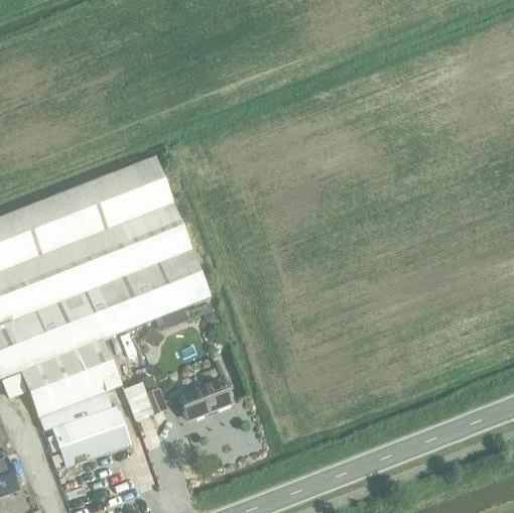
[(0,216),(0,314),(22,371),(104,339),(213,295),(156,154),(0,216)]
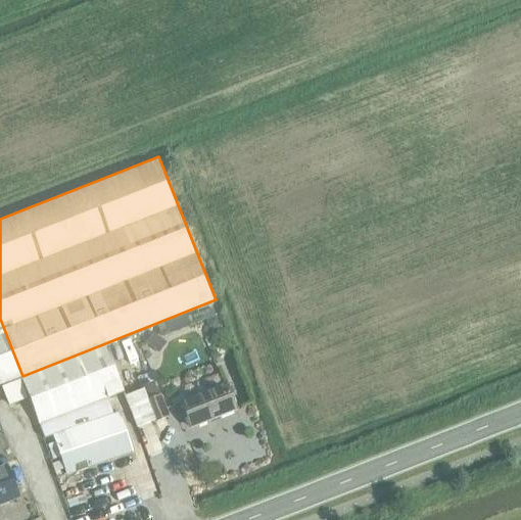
[(220,320),(217,317),(212,316),(208,320),(210,325),(216,327),(219,325),(220,320)]
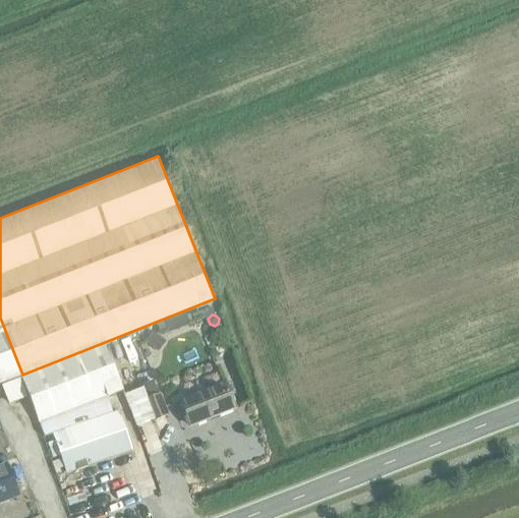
[(0,396),(24,386),(0,323),(0,396)]
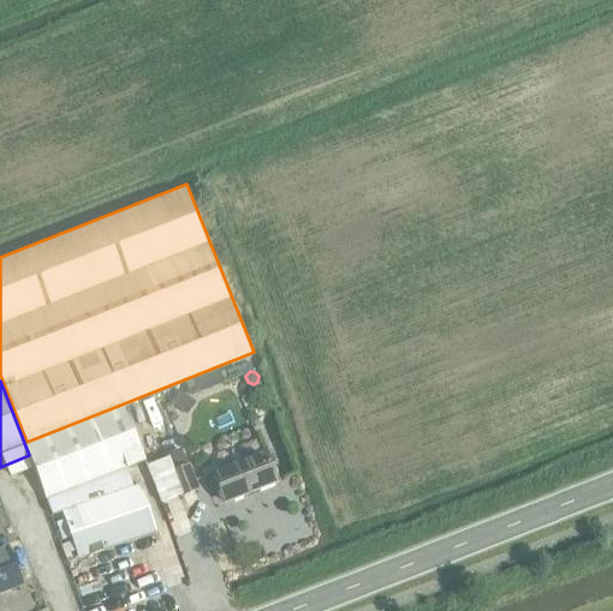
[(182,406),(190,394),(180,387),(172,397),(182,406)]
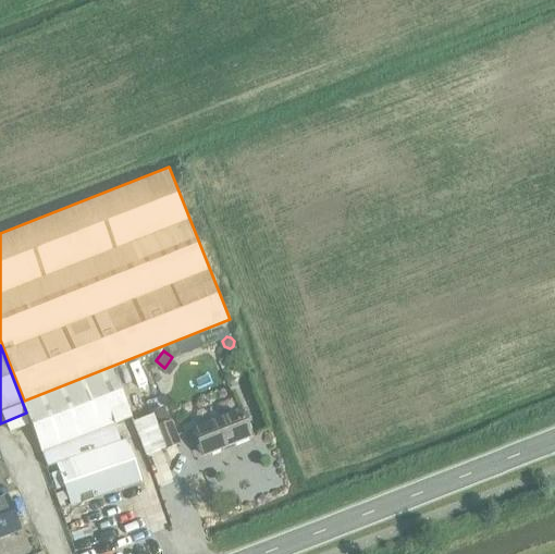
[(133,417),(112,366),(24,401),(45,452),(133,417)]
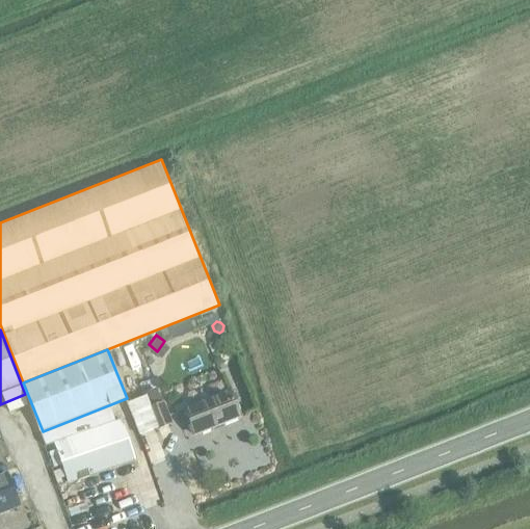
[(195,433),(239,416),(229,391),(185,408),(195,433)]
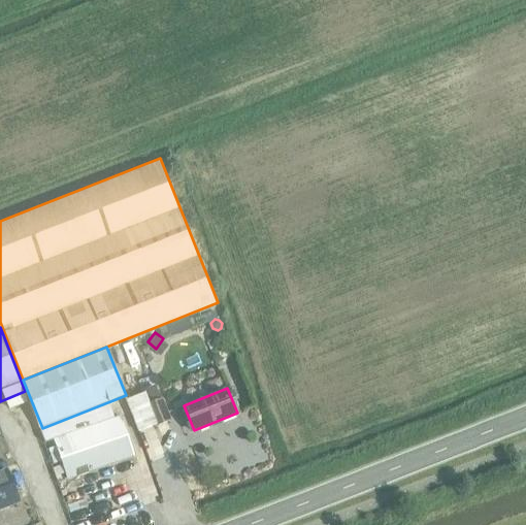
[(158,425),(171,419),(162,397),(149,403),(158,425)]
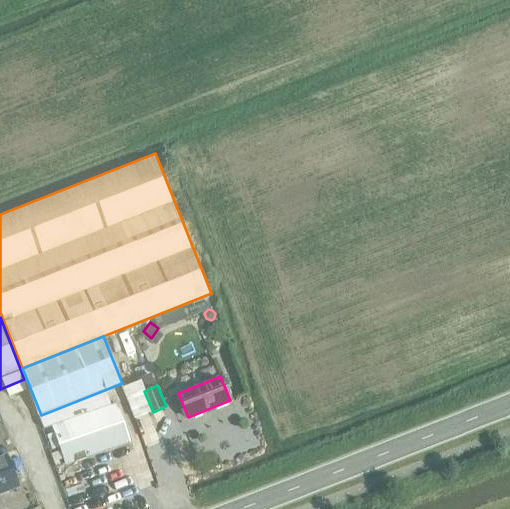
[(53,424),(65,458),(67,463),(132,441),(118,402),(53,424)]
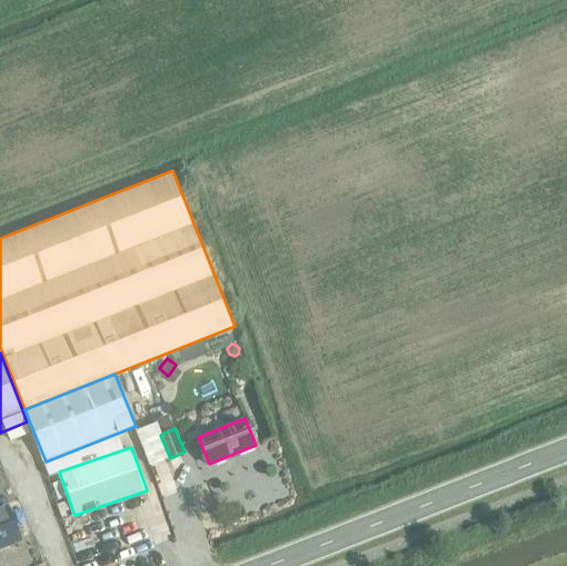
[(148,483),(158,479),(150,455),(141,458),(148,483)]
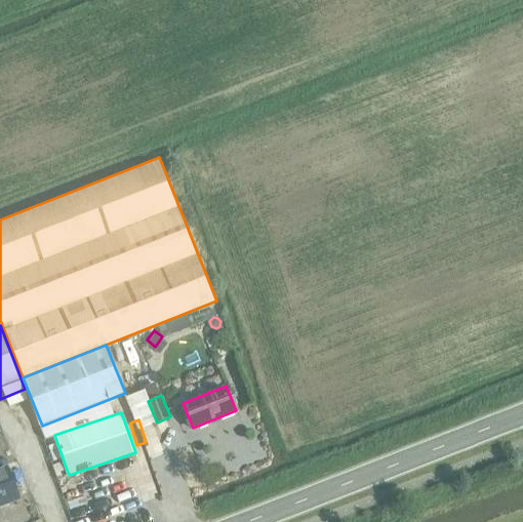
[(0,503),(18,495),(7,468),(0,470),(0,503)]
